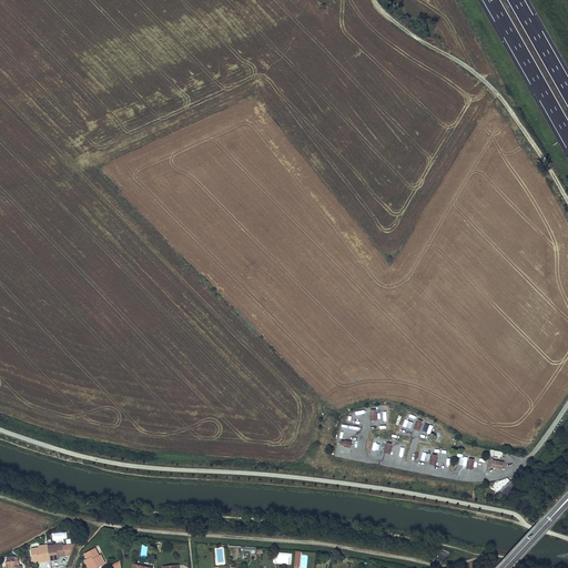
[(504,463),(493,462),(492,468),(501,470),(504,463)]
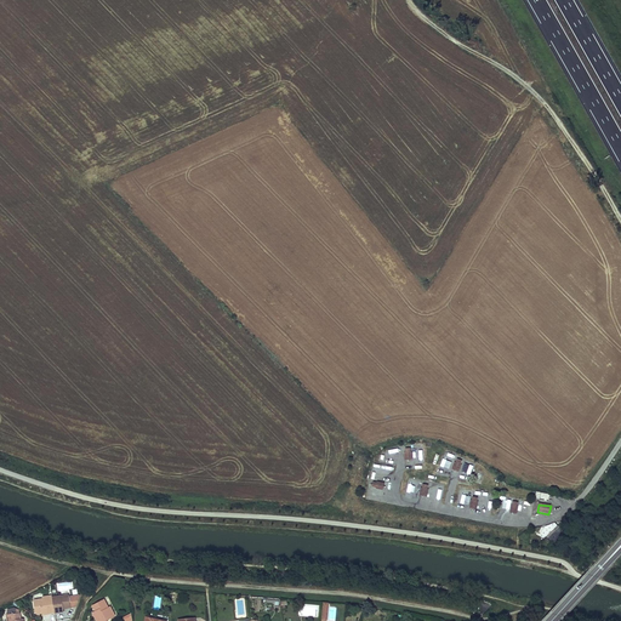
[(559,527),(547,536),(554,545),(565,534),(559,527)]
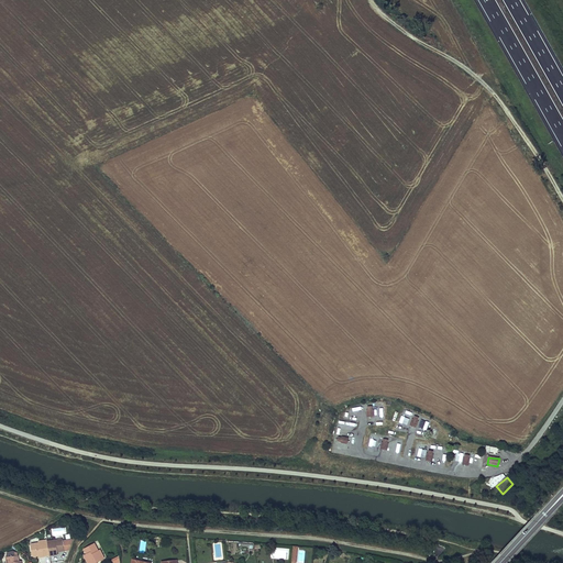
[(67,548),(70,547),(72,543),(73,540),(67,540),(63,541),(63,539),(47,541),(50,555),(58,554),(57,551),(59,550),(59,551),(65,551),(64,548),(67,548)]
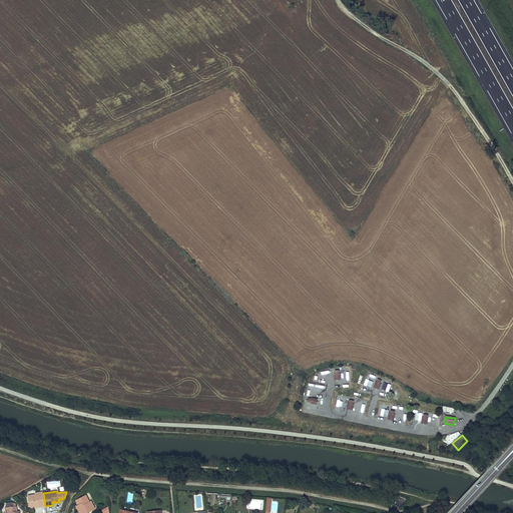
[(35,495),(28,496),(29,507),(35,506),(37,505),(37,508),(40,507),(45,506),(43,493),(43,492),(35,493),(35,495)]
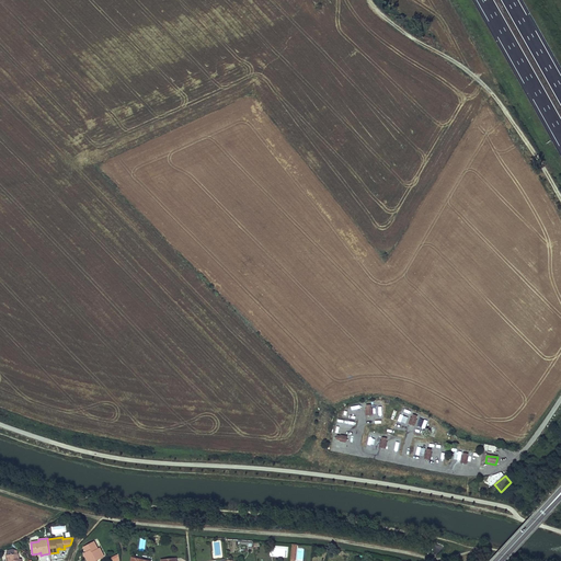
[(98,549),(93,541),(83,547),(87,552),(88,554),(84,556),(87,560),(95,560),(104,557),(100,548),(98,549)]
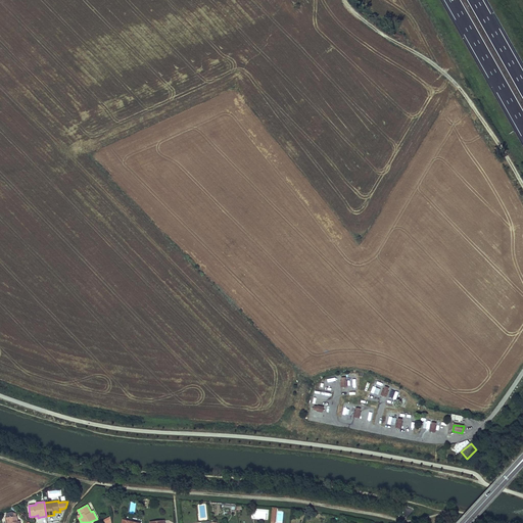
[(405,515),(411,517),(413,509),(407,507),(405,515)]
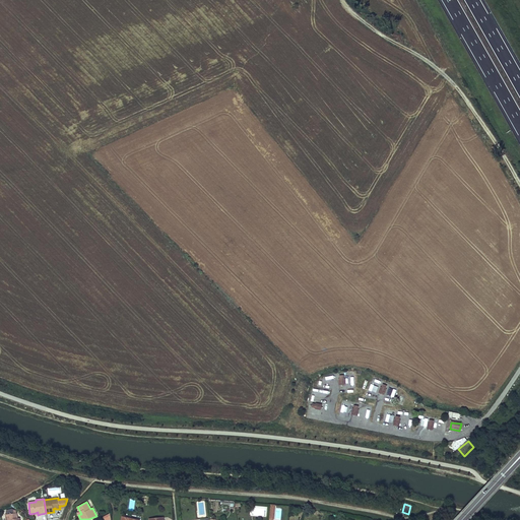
[(19,519),(20,519),(19,519),(17,519),(17,518),(16,513),(15,513),(15,510),(12,510),(6,510),(7,514),(6,514),(6,519),(19,519)]
